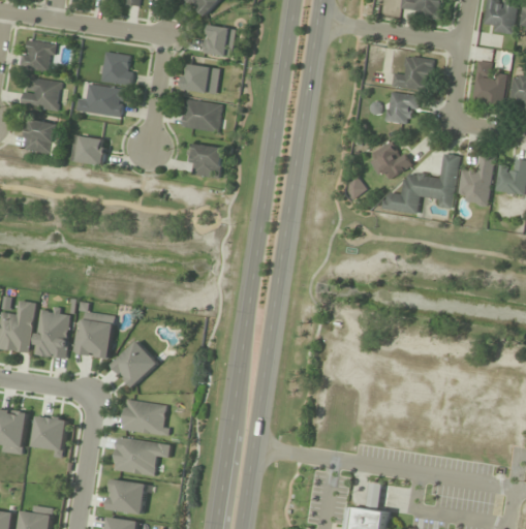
[(187,0),(203,16),(218,1),(216,0),(187,0)]
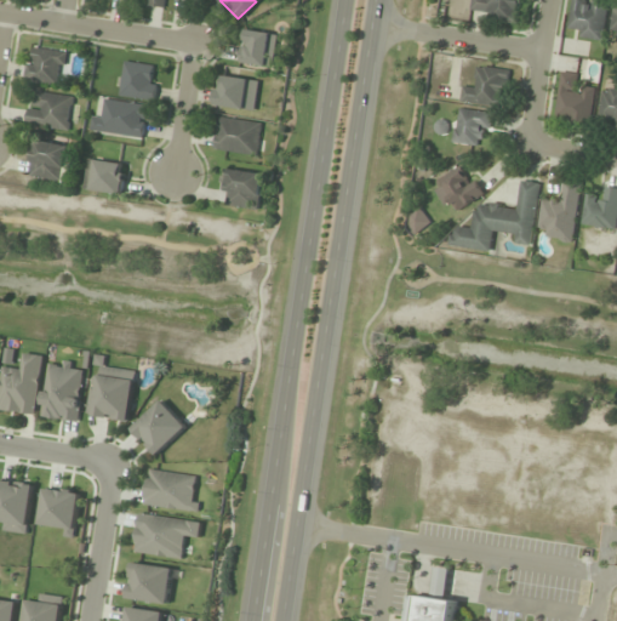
[(469,0),(467,15),(513,22),(516,0),(469,0)]
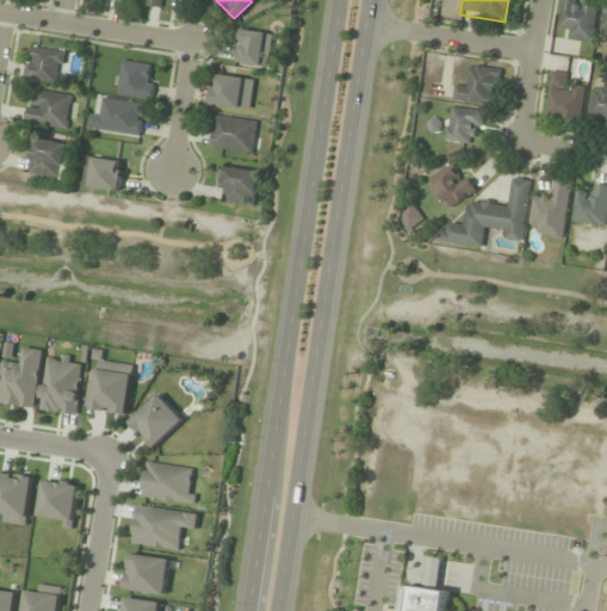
[(594,0),(576,0),(576,2),(561,0),(556,34),(589,39),(594,0)]
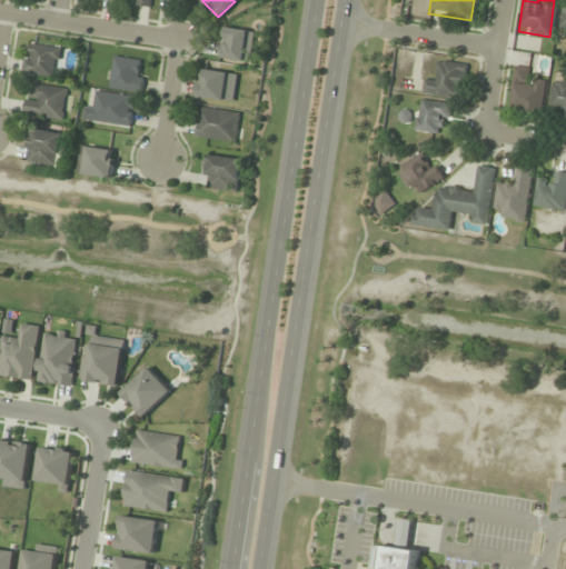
[(565,29),(565,32),(565,38),(565,5),(560,5),(556,28),(565,29)]
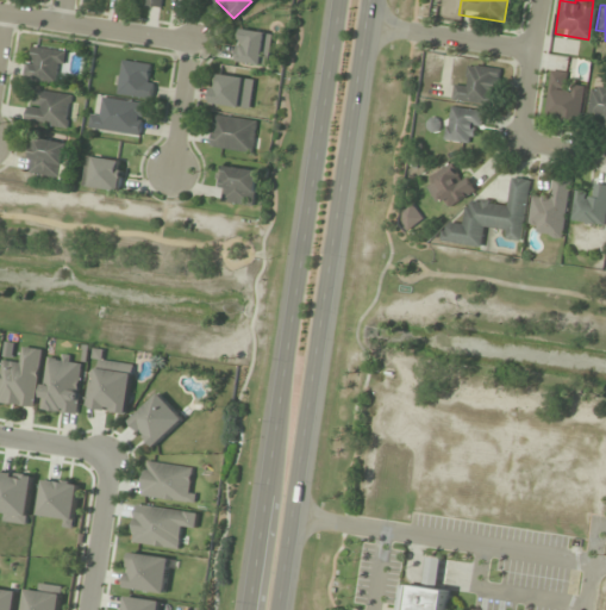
[(258,66),(263,32),(237,30),(232,62),(258,66)]
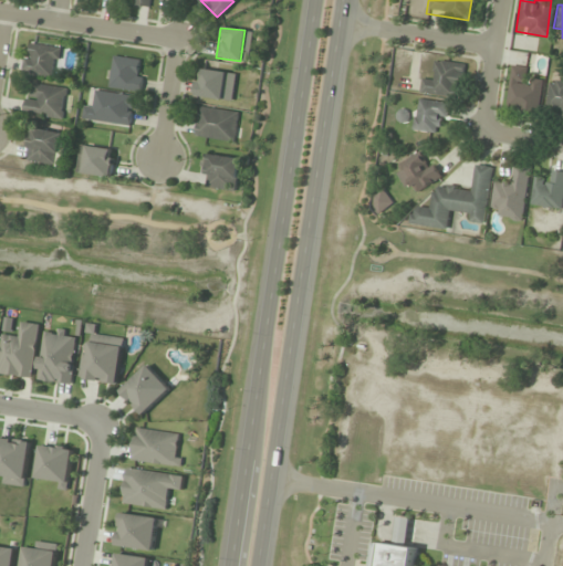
[(20,74),(55,77),(58,46),(23,43),(20,74)]
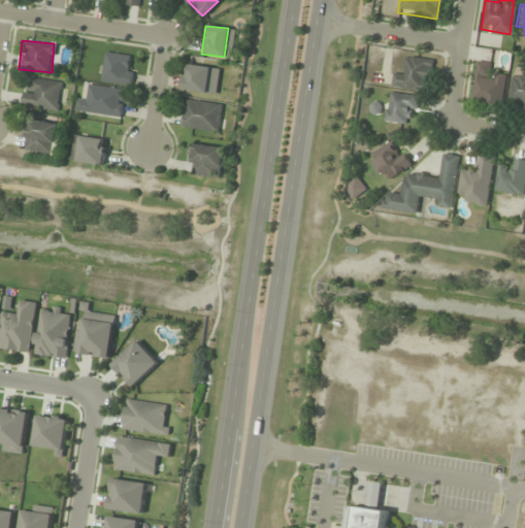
[(127,86),(132,57),(103,53),(99,81),(127,86)]
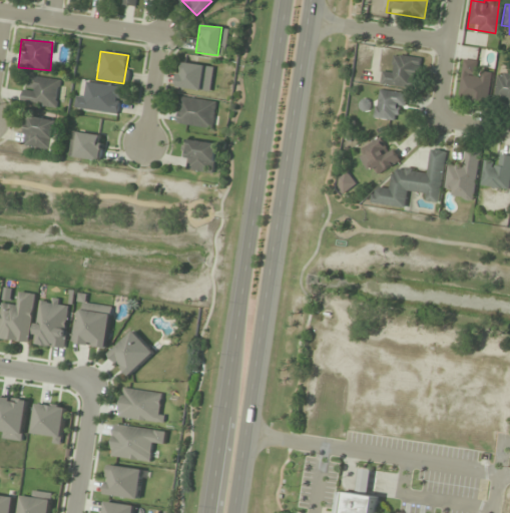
[(390,74),(380,72),(378,84),(414,89),(419,59),(393,55),(390,74)]
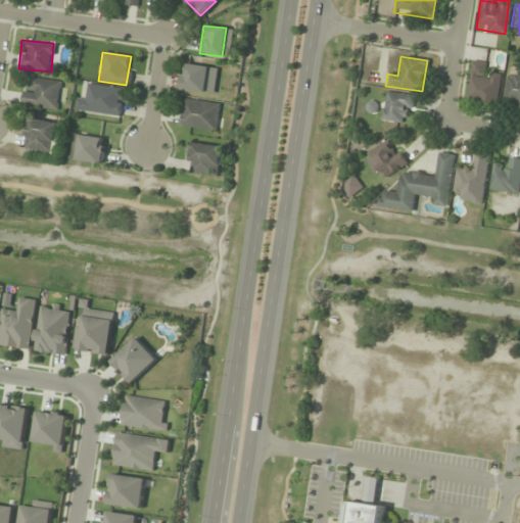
[(471,61),(465,101),(494,105),(500,76),(481,74),(482,63),(471,61)]
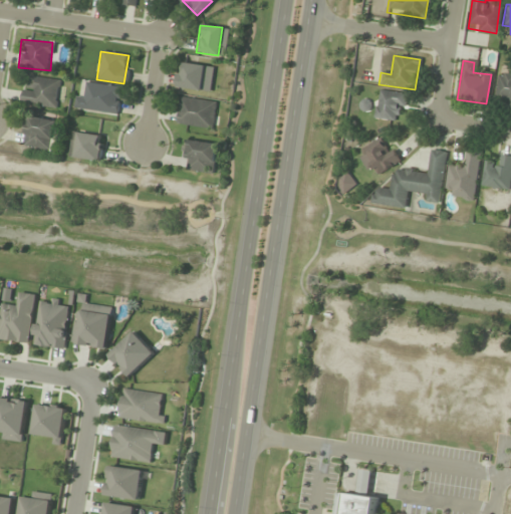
[(213,68),(181,62),(176,86),(208,92),(213,68)]
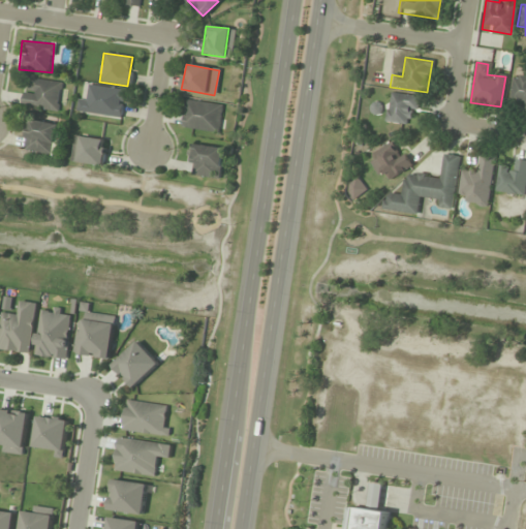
[(525,75),(511,75),(509,100),(520,101),(520,110),(525,110),(525,75)]
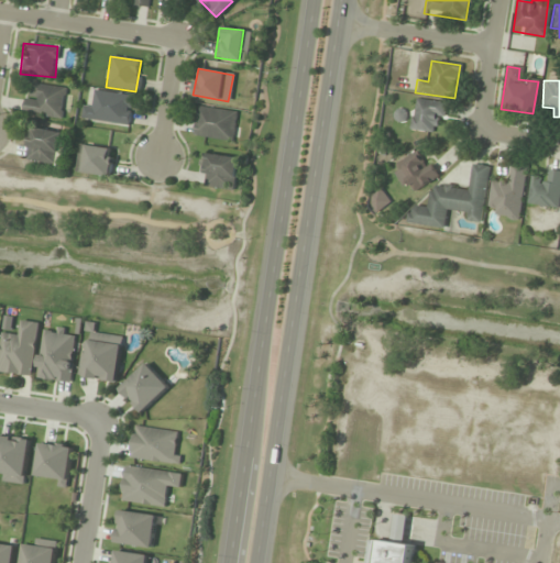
[(64,88),(25,84),(21,113),(59,119),(64,88)]
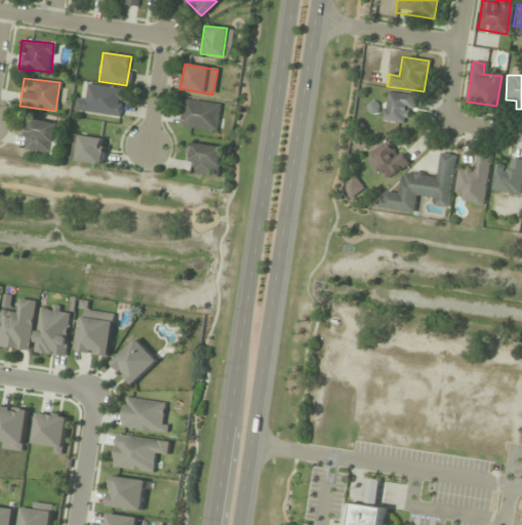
[(122,89),(85,83),(83,93),(77,92),(75,112),(118,118),(122,89)]
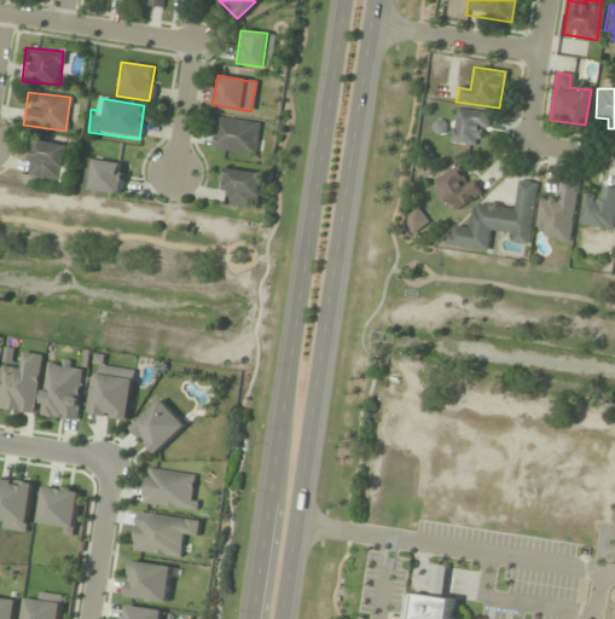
[(473,133),(483,136),(488,114),(454,108),(448,142),(470,146),(473,133)]
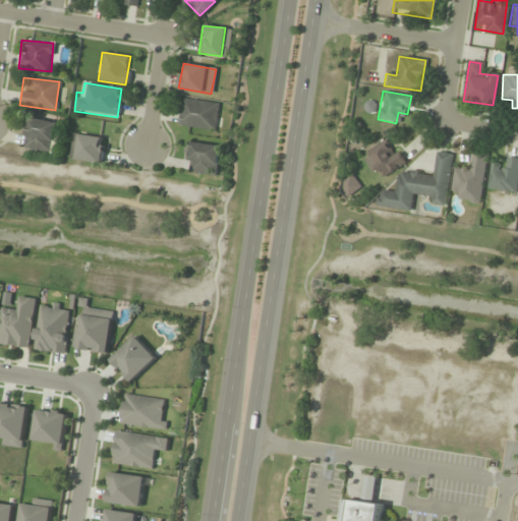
[(178,127),(215,129),(216,102),(179,100),(178,127)]
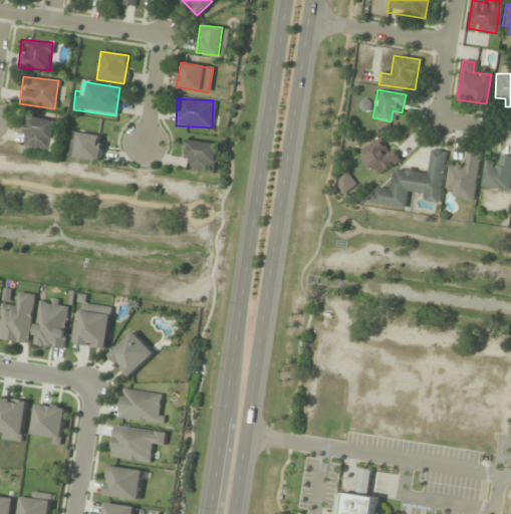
[(57,153),(63,123),(27,116),(21,146),(57,153)]
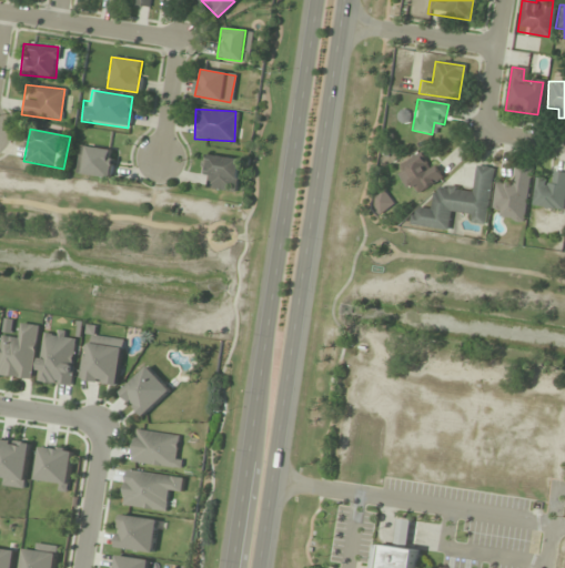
[(109,178),(112,150),(78,146),(74,173),(109,178)]
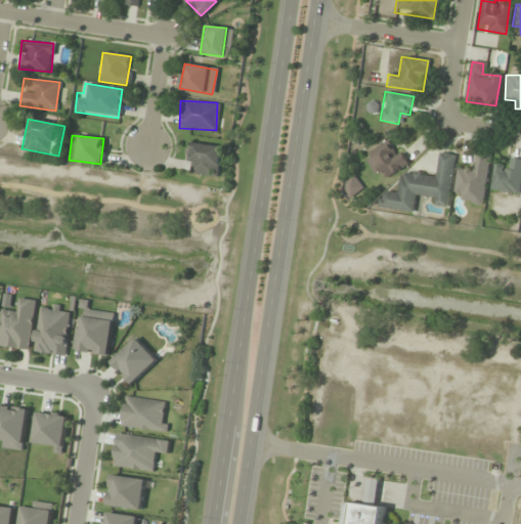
[(404,166),(388,140),(362,157),(373,174),(378,171),(383,179),(404,166)]
